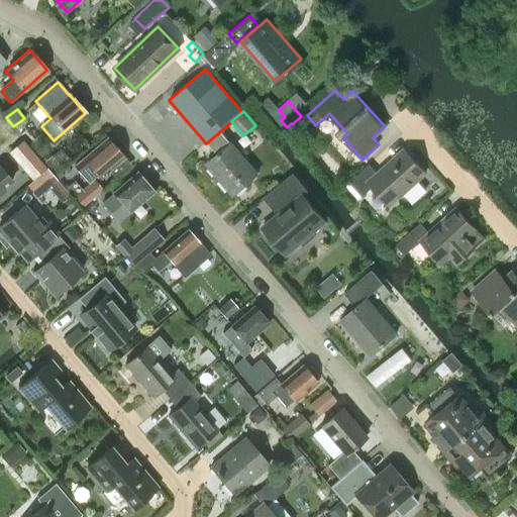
[(232,195),(256,174),(220,131),(206,143),(216,156),(206,164),(232,195)]
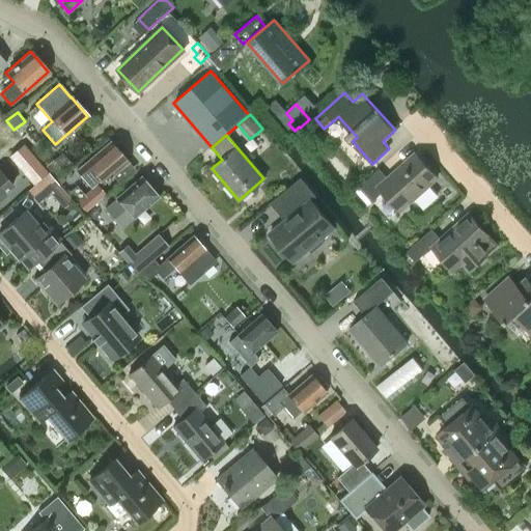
[(32,154),(20,139),(9,148),(22,163),(32,154)]
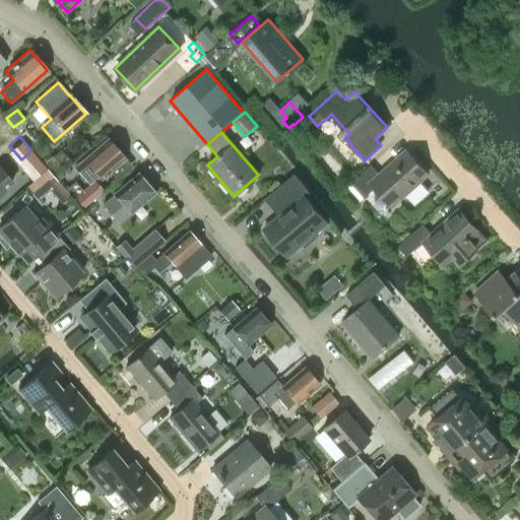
[(100,179),(124,157),(107,137),(93,148),(90,145),(79,154),(82,158),(74,166),(87,181),(95,174),(100,179)]
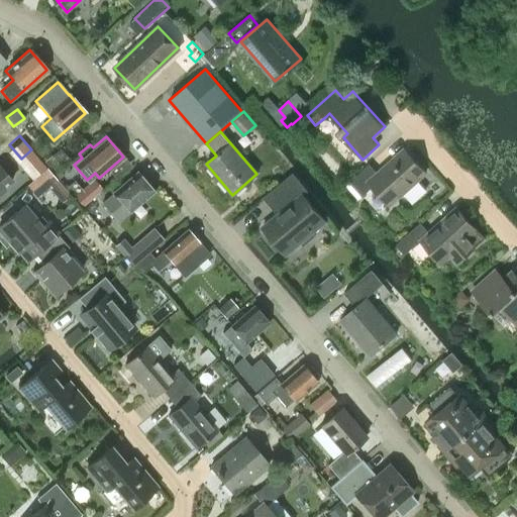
[(56,173),(71,161),(62,149),(44,164),(54,175),(56,173)]
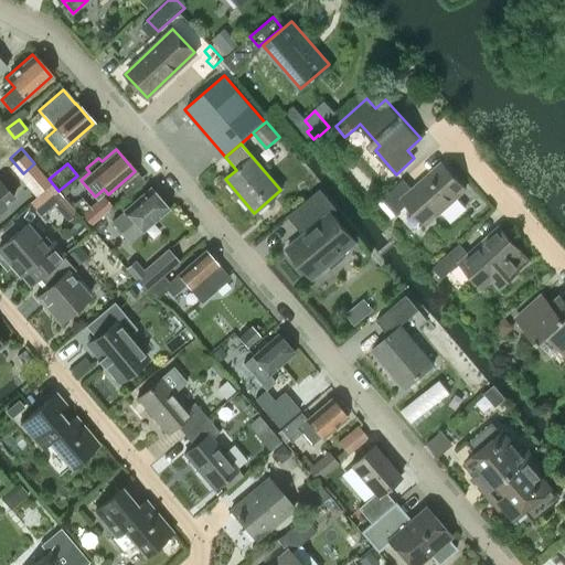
[(457,196),(466,189),(443,163),(413,190),(404,180),(382,199),(396,215),(408,204),(426,225),(440,212),(448,220),(455,221),(465,212),(465,204),(457,196)]
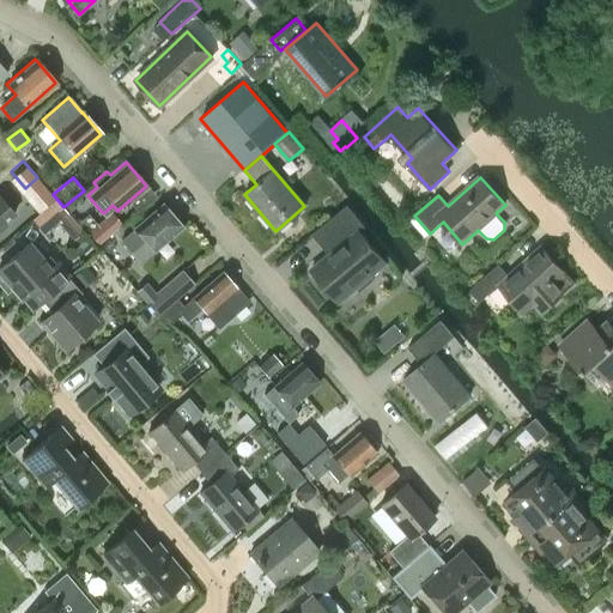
[(0,224),(13,212),(0,196),(0,224)]
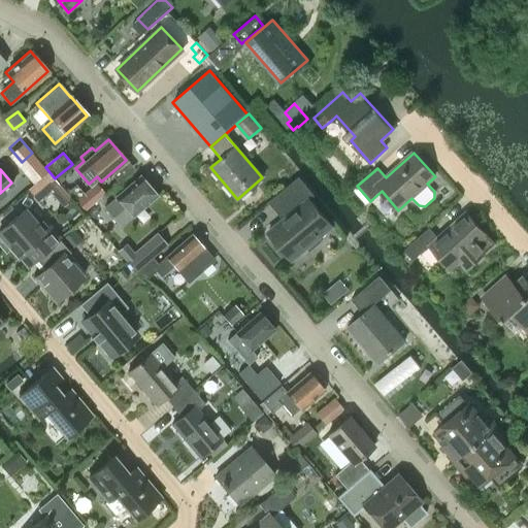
[(27,189),(28,190),(36,200),(38,199),(57,183),(47,171),(27,189)]
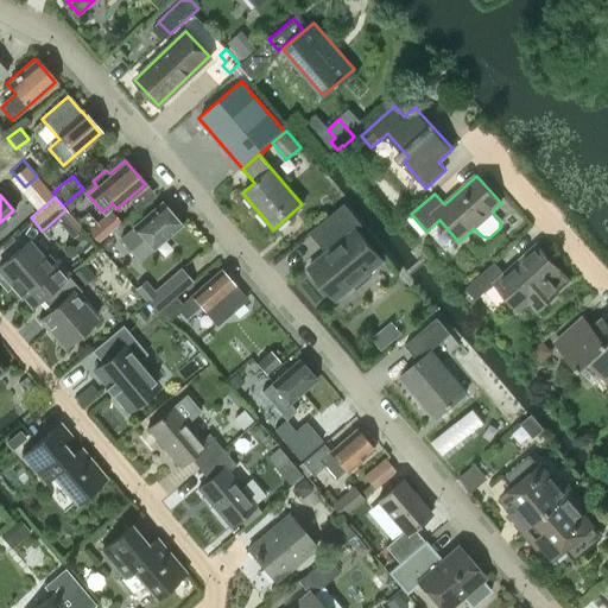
[(164,239),(179,225),(160,202),(132,226),(132,225),(120,235),(137,254),(147,244),(152,248),(162,259),(173,249),(164,239)]
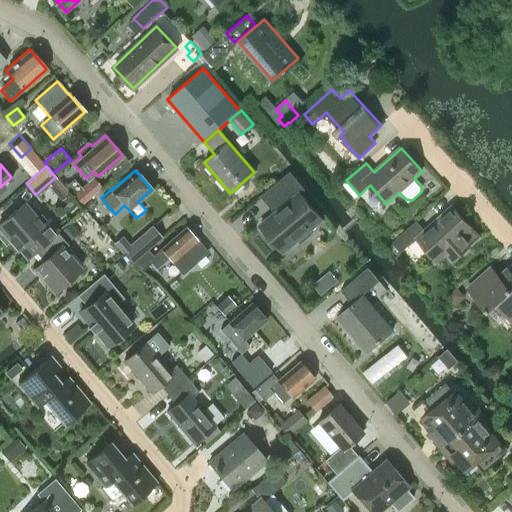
[(300,192),(305,189),(290,171),(267,189),(281,207),(259,225),(282,252),(297,240),(300,244),(312,233),(309,230),(322,219),(300,192)]
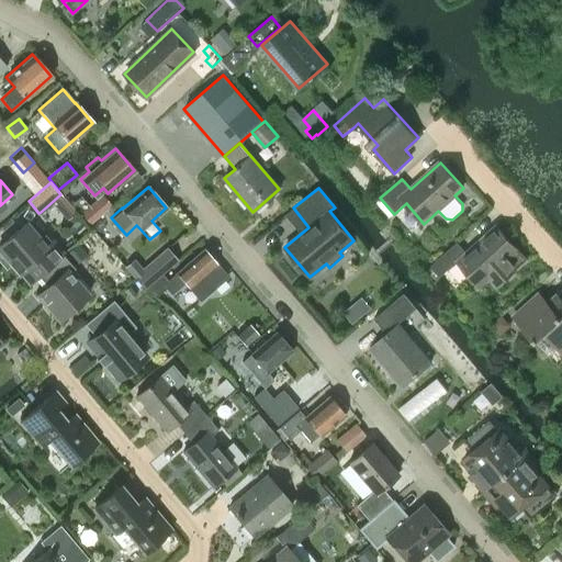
[(89,224),(110,206),(101,195),(80,213),(89,224)]
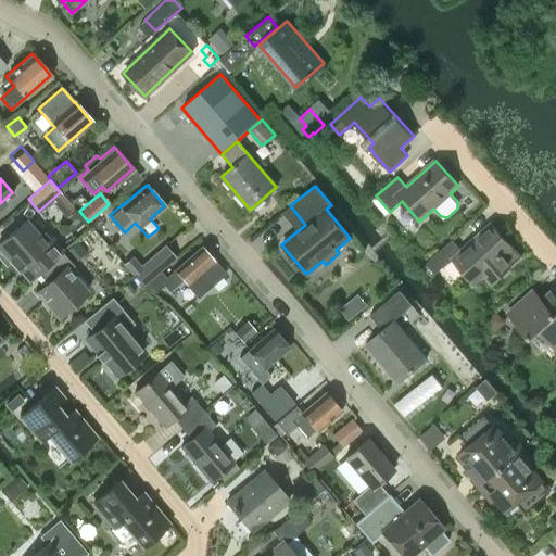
[(0,257),(5,265),(10,262),(17,270),(27,262),(37,273),(62,251),(49,237),(45,241),(25,219),(0,241),(0,257)]
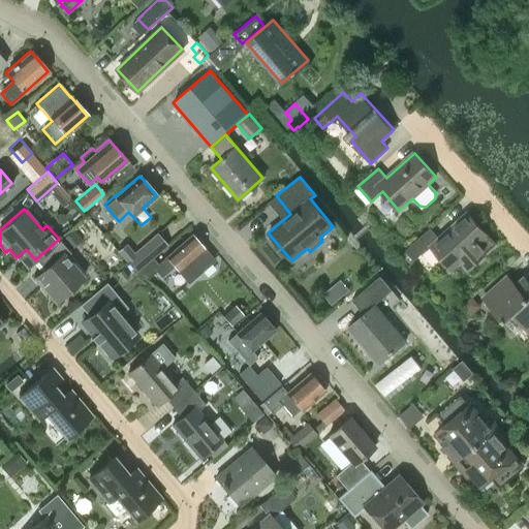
[(496,244),(490,237),(467,211),(439,237),(431,227),(405,250),(414,260),(430,246),(453,271),(461,263),(467,271),(496,244)]
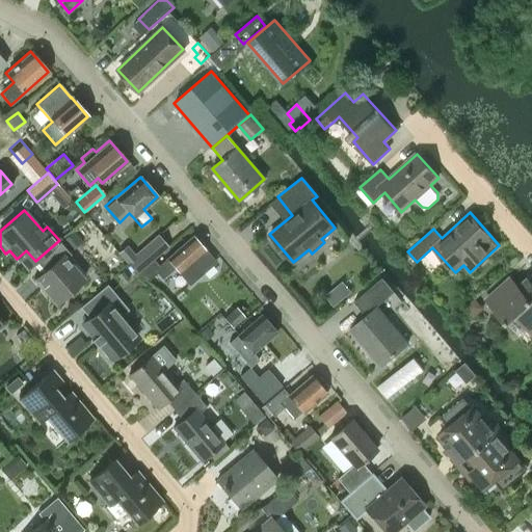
[(69,235),(60,242),(69,251),(77,244),(81,241),(73,232),(69,235)]
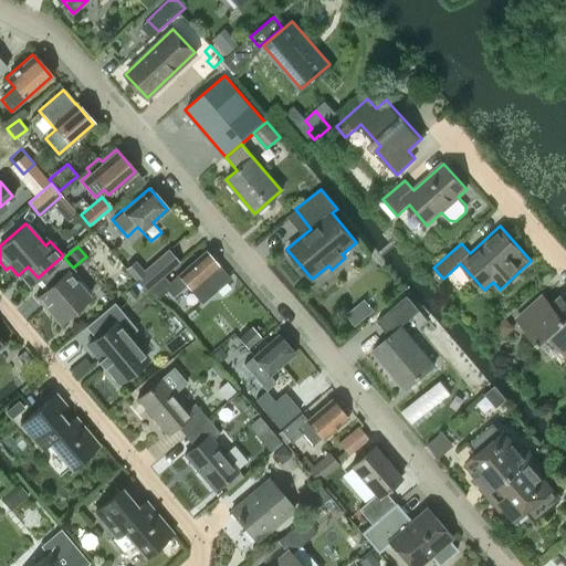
[(161,275),(180,260),(171,249),(147,269),(148,270),(157,280),(161,276),(161,275)]
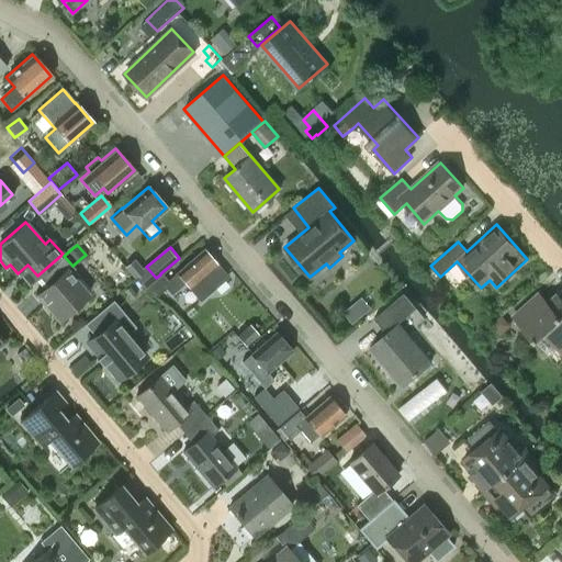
[(223,280),(226,277),(203,250),(167,281),(160,274),(156,278),(154,280),(146,287),(144,289),(155,296),(166,288),(171,293),(183,283),(199,301),(213,288),(217,293),(226,285),(223,280)]
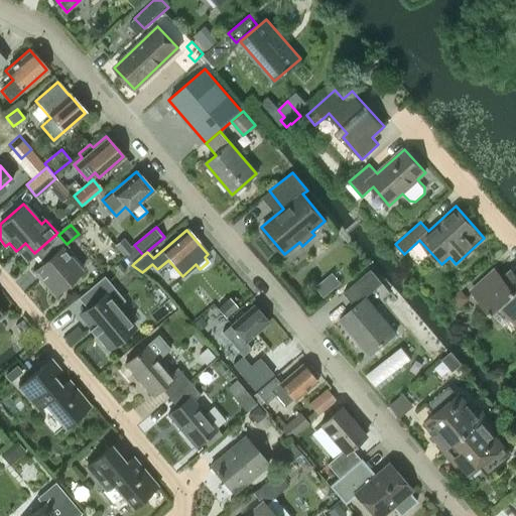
[(63,250),(69,246),(67,244),(58,235),(57,233),(34,253),(42,262),(32,270),(53,294),(81,270),(63,250)]
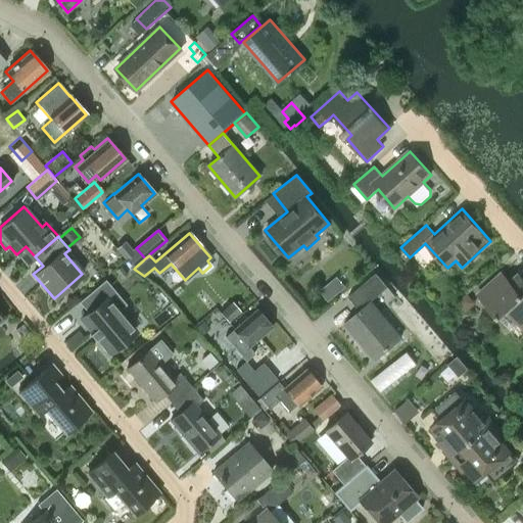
[(370,301),(387,287),(375,273),(347,296),(359,311),(343,324),(374,361),(400,337),(370,301)]
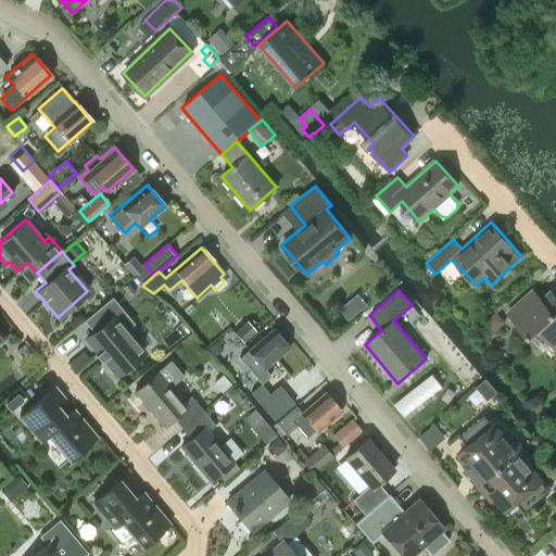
[(555,294),(554,292),(544,301),(535,291),(508,315),(530,338),(540,329),(555,348),(555,294)]
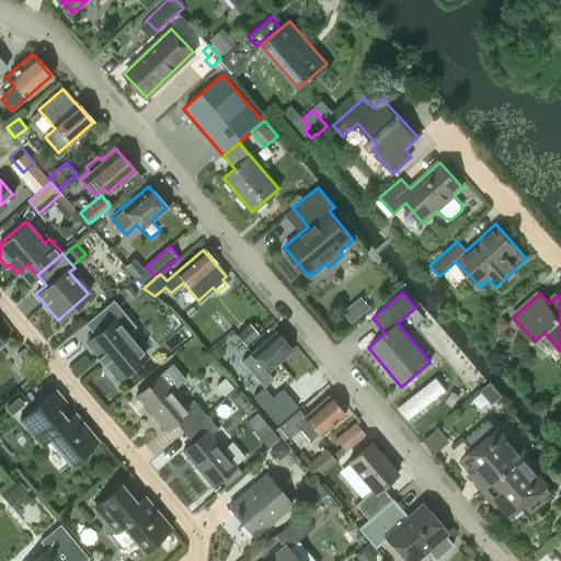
[(137,328),(114,301),(86,324),(94,335),(86,343),(119,382),(151,356),(130,332),(137,328)]
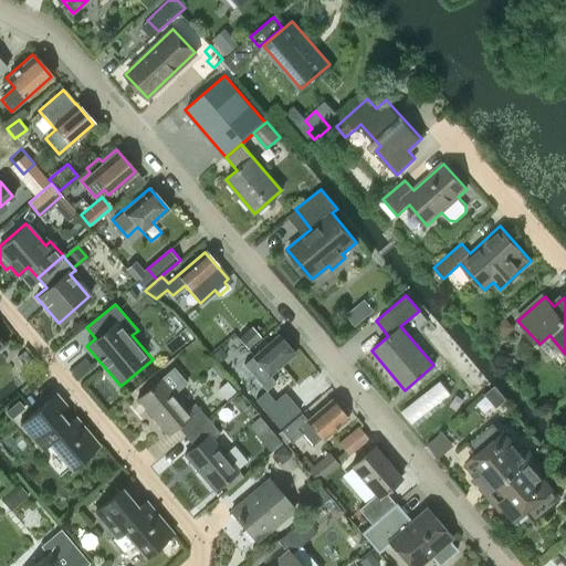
[(505,317),(494,326),(504,337),(511,332),(511,324),(505,317)]
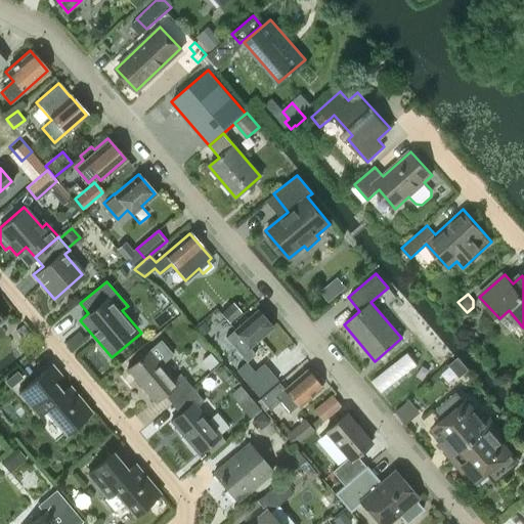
[(228,321),(241,312),(232,303),(220,313),(212,321),(217,328),(209,335),(212,338),(229,323),(228,321)]
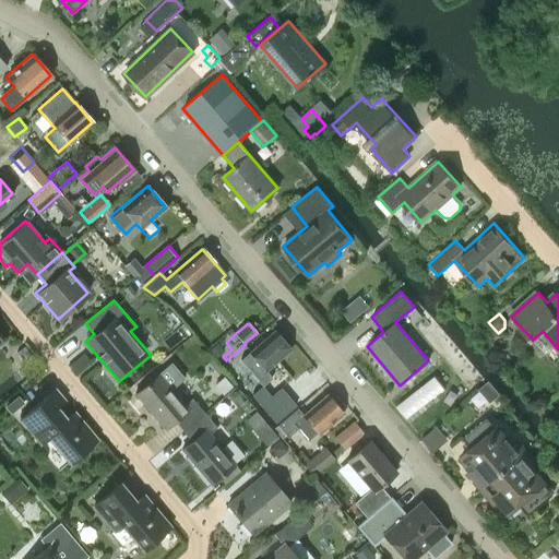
[(290,349),(273,331),(240,359),(263,385),(271,379),(265,371),(290,349)]
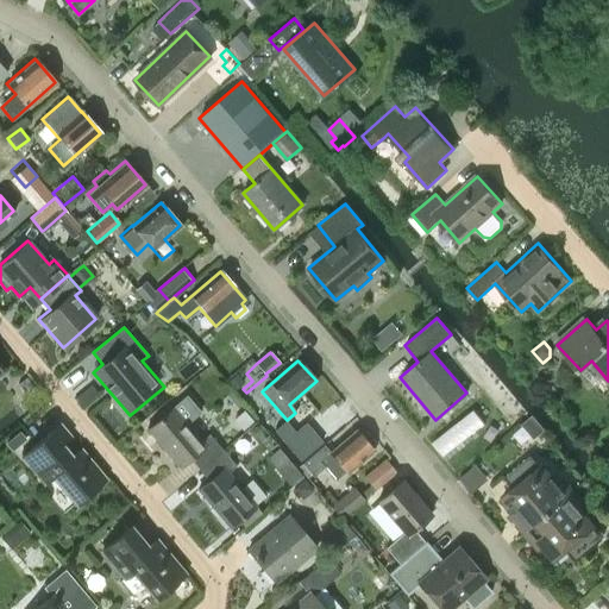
[(236,375),(228,381),(234,388),(242,382),(236,375)]
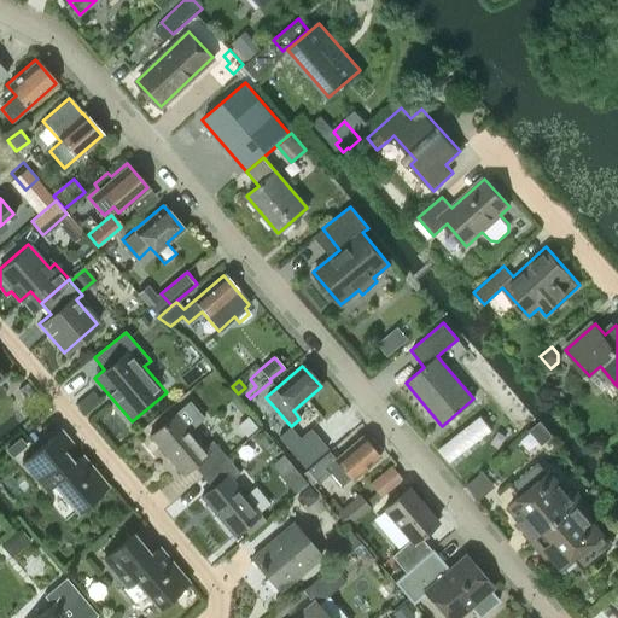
[(29,388),(22,394),(28,400),(35,394),(29,388)]
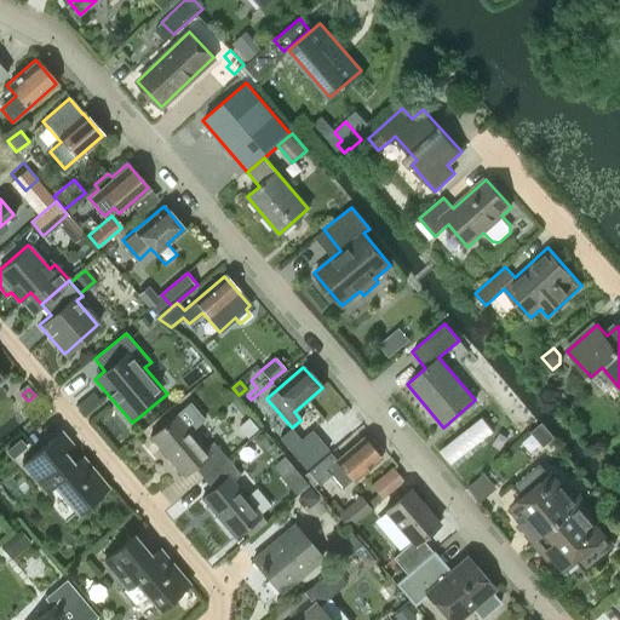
[(190,430),(204,419),(189,403),(149,437),(182,475),(193,465),(202,477),(227,457),(212,440),(204,447),(190,430)]
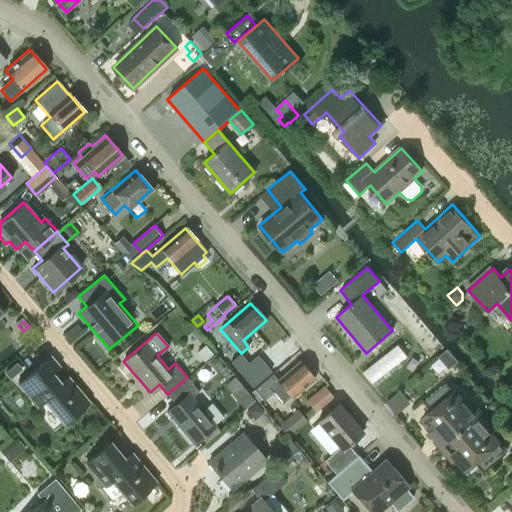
[(213,353),(205,344),(199,349),(199,355),(204,361),(213,353)]
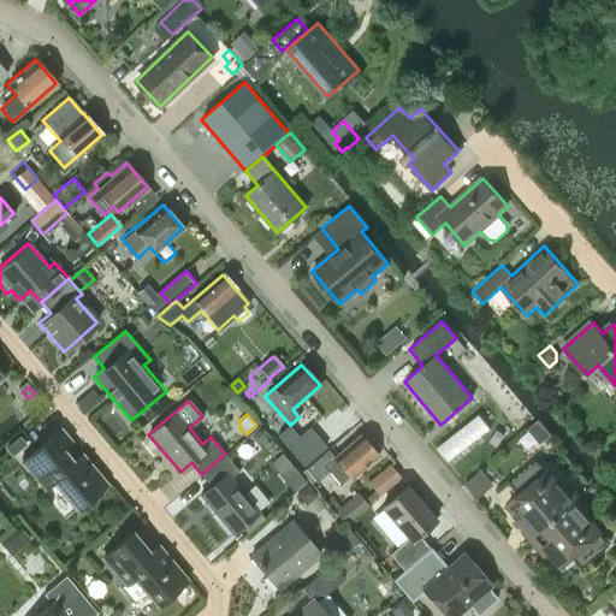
[(306,469),(329,449),(339,440),(320,418),(306,430),(308,433),(288,451),(304,471),(306,469)]
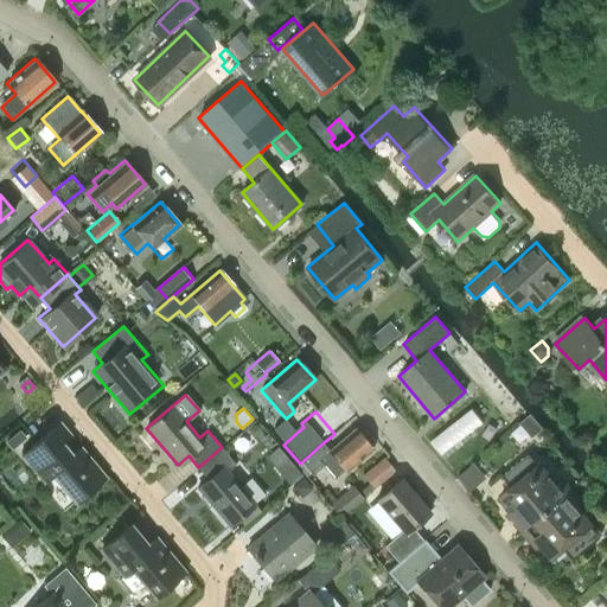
[(59,442),(68,435),(58,423),(21,453),(44,480),(51,473),(75,500),(103,477),(80,448),(70,455),(59,442)]
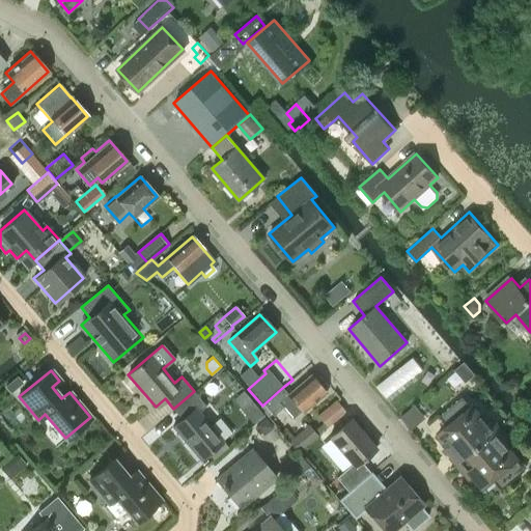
[(302,412),(326,391),(311,374),(288,394),(283,387),(263,404),(272,413),(282,404),(291,416),(300,409),(302,412)]
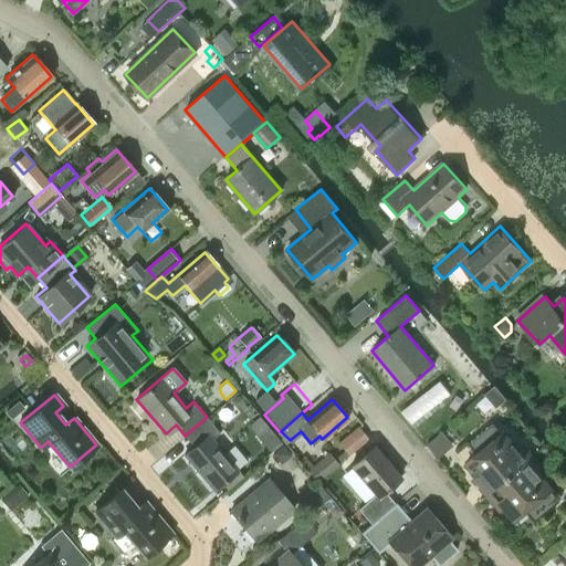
[(24,407),(18,400),(6,411),(12,418),(24,407)]
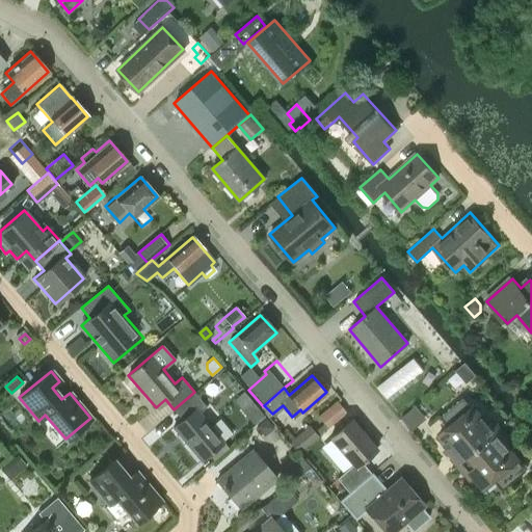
[(198,411),(206,405),(194,392),(174,409),(182,419),(173,427),(200,459),(223,440),(198,411)]
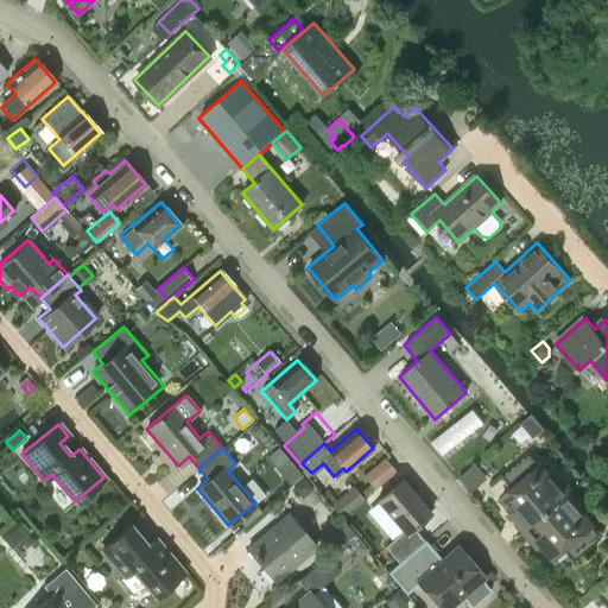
[(542,464),(539,467),(529,455),(504,476),(513,488),(501,499),(518,517),(513,521),(523,532),(571,491),(561,479),(557,482),(542,464)]
